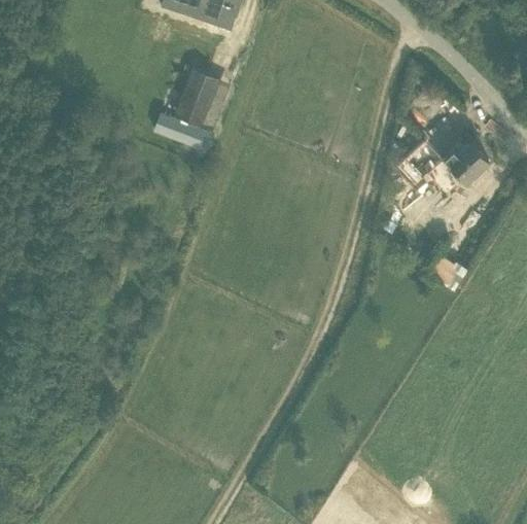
[(240,0),(164,0),(162,7),(231,30),(240,0)]
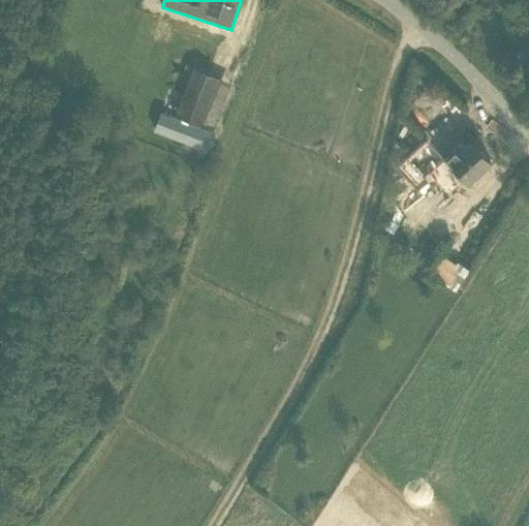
[(191,70),(175,117),(204,127),(220,81),(191,70)]
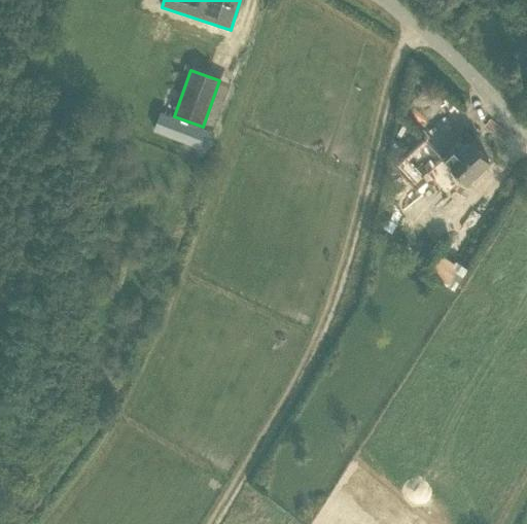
[(161,113),(153,132),(204,151),(211,133),(161,113)]
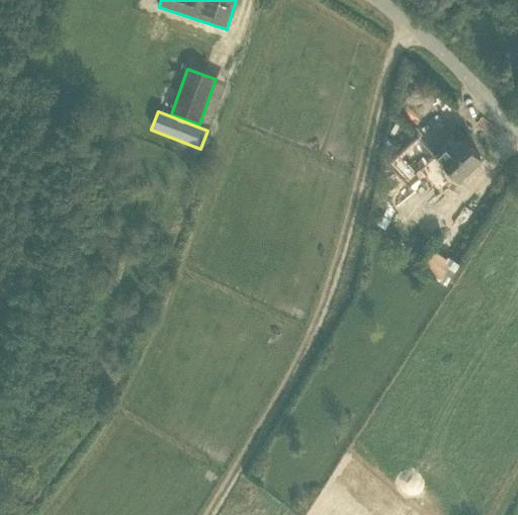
[(456,180),(480,158),(461,139),(448,151),(445,148),(435,157),(417,137),(415,139),(393,116),(380,129),(402,150),(386,164),(409,188),(429,170),(435,176),(444,167),(456,180)]
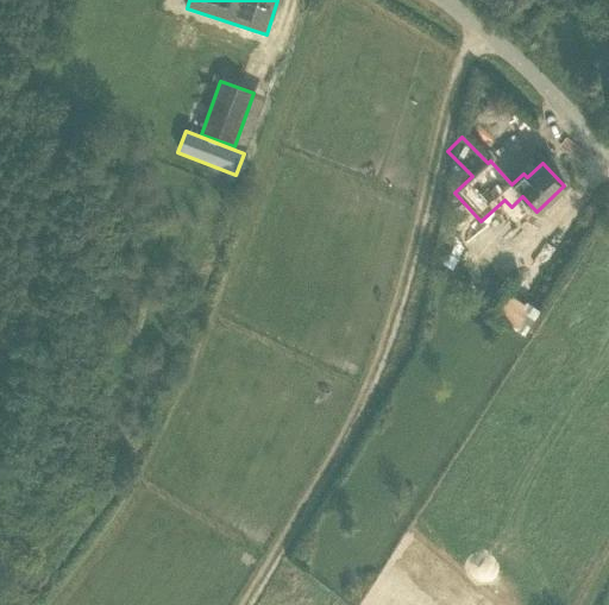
[(518,331),(525,335),(539,312),(526,304),(525,306),(506,294),(493,316),(518,331)]
